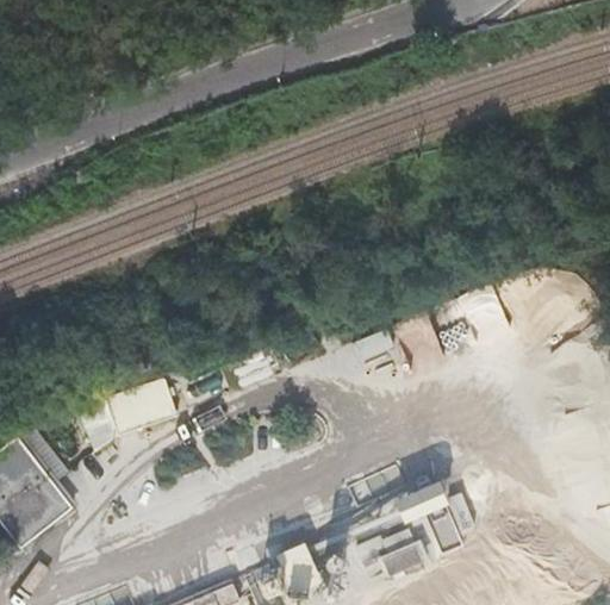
[(540,310),(539,337),(572,338),(573,311),(540,310)]
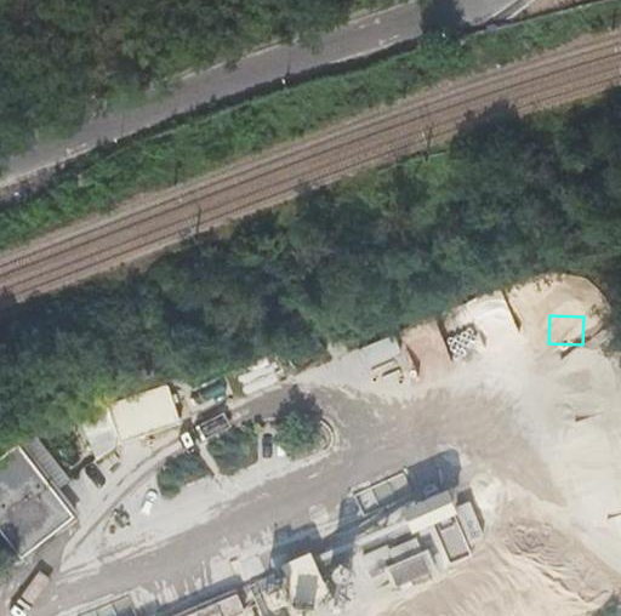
[(398,341),(362,352),(368,370),(403,359),(398,341)]
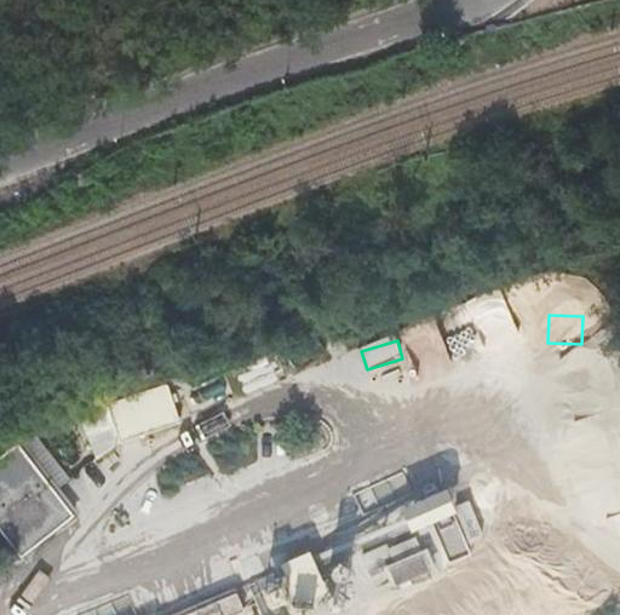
[(79,415),(95,459),(182,427),(166,384),(79,415)]
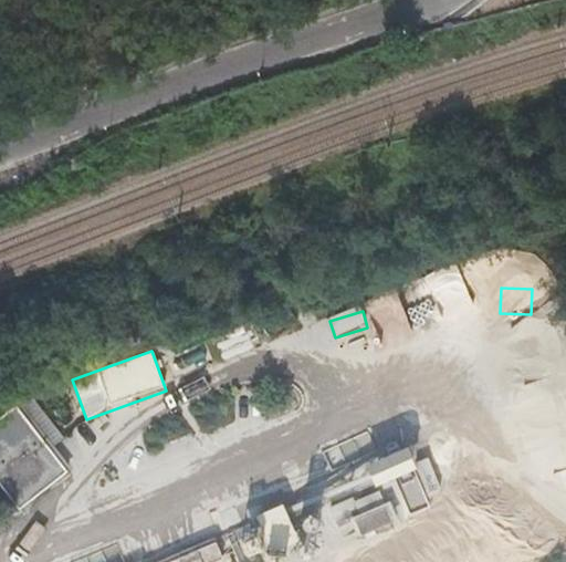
[(346,456),(380,449),(374,416),(339,423),(346,456)]
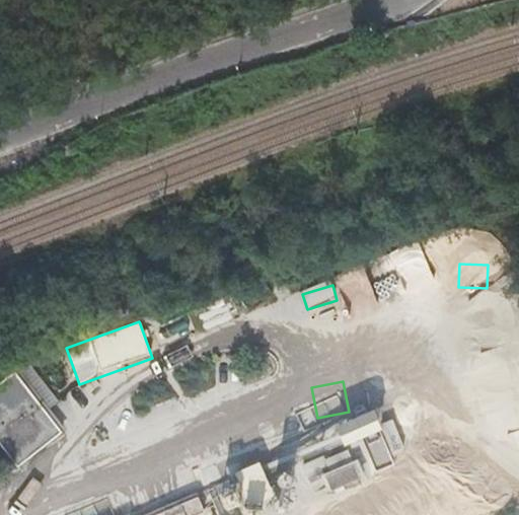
[(376,475),(392,467),(380,440),(393,434),(385,415),(348,432),(357,453),(365,450),(376,475)]
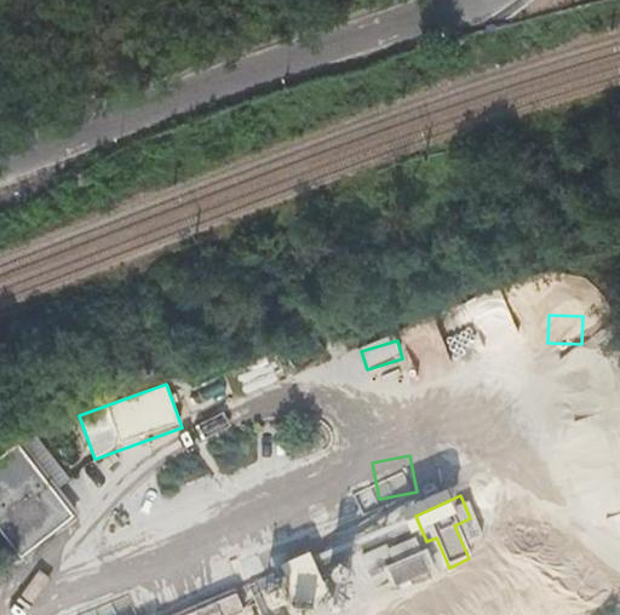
[(420,544),(385,559),(400,592),(435,576),(420,544)]
